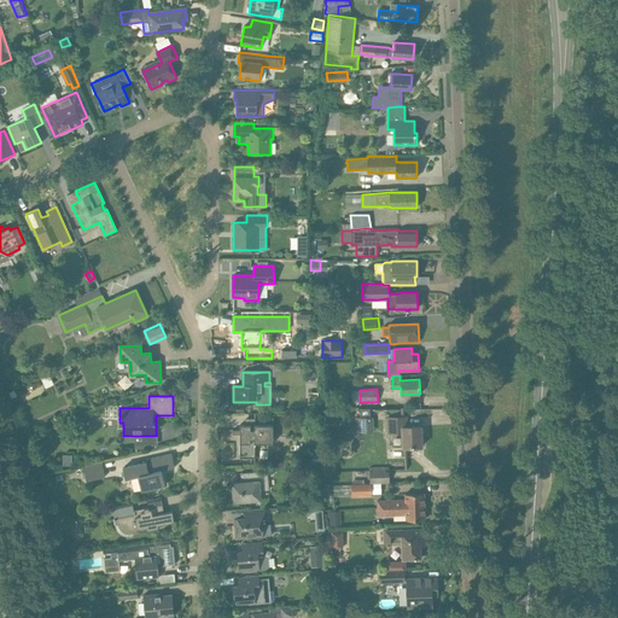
[(338,415),(330,415),(330,425),(345,425),(345,417),(338,417),(338,415)]
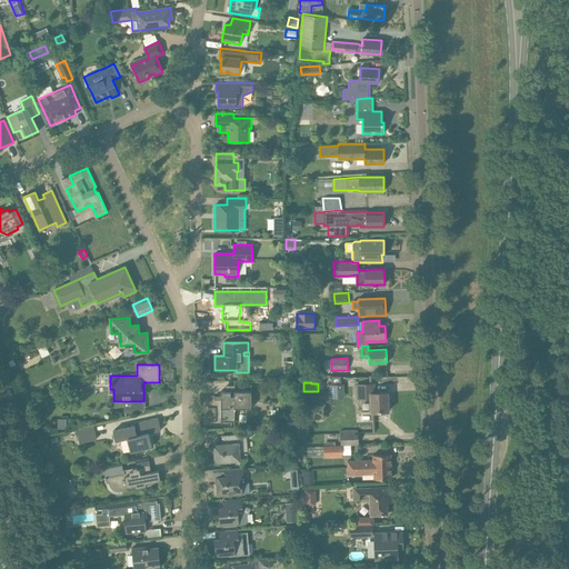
[(345,398),(343,383),(328,385),(328,398),(345,398)]
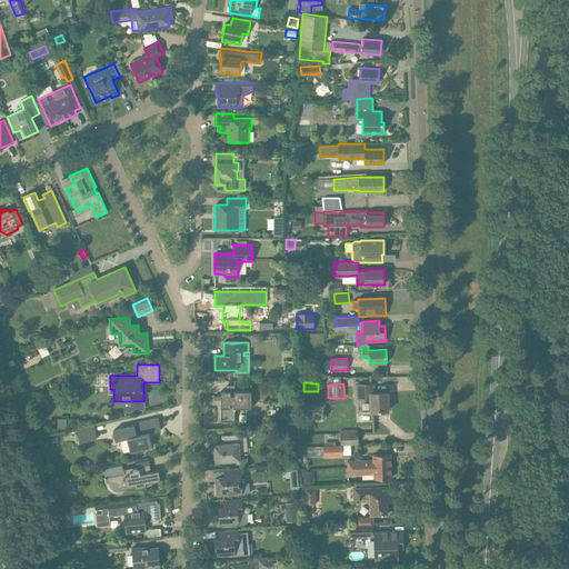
[(373,392),(373,385),(357,385),(357,399),(370,399),(371,411),(389,411),(388,392),(373,392)]
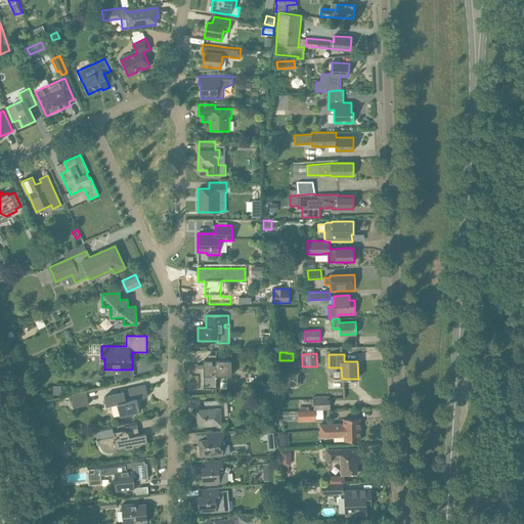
[(231,360),(204,360),(203,388),(216,389),(216,376),(231,376),(231,360)]
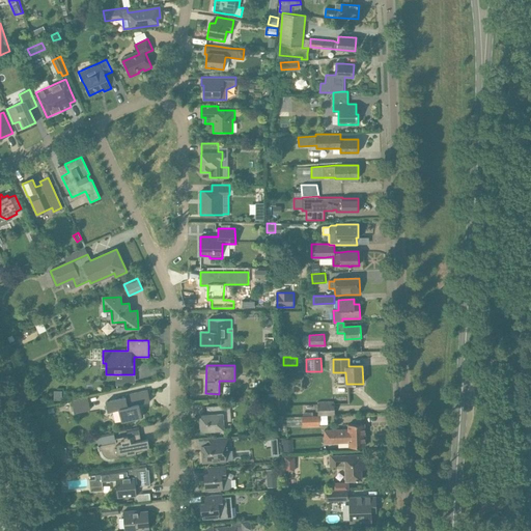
[(150,401),(147,390),(137,392),(124,395),(124,397),(105,401),(107,411),(118,409),(121,421),(142,417),(139,403),(150,401)]
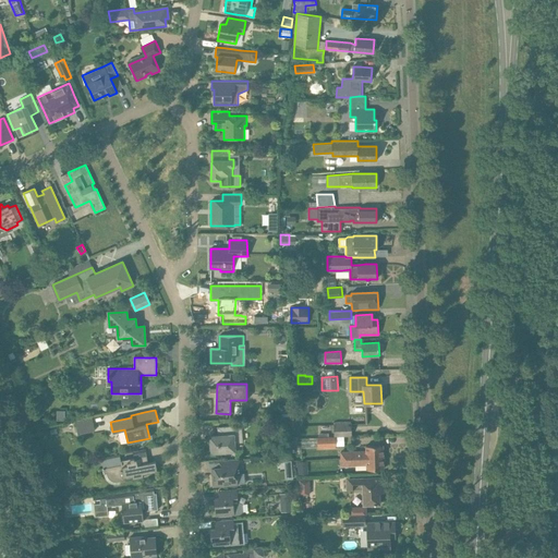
[(94,429),(91,416),(74,420),(77,434),(94,429)]
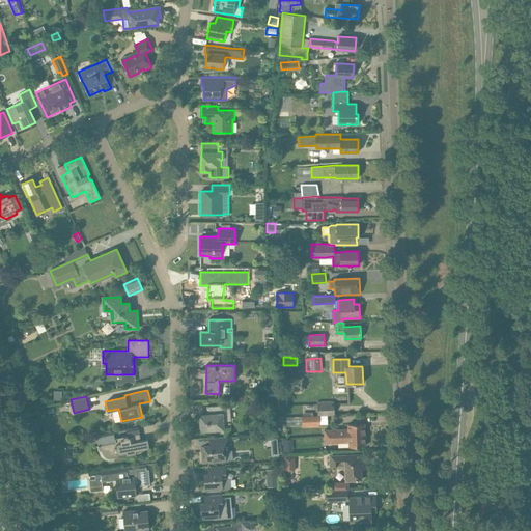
[(334,414),(333,403),(317,403),(317,414),(334,414)]
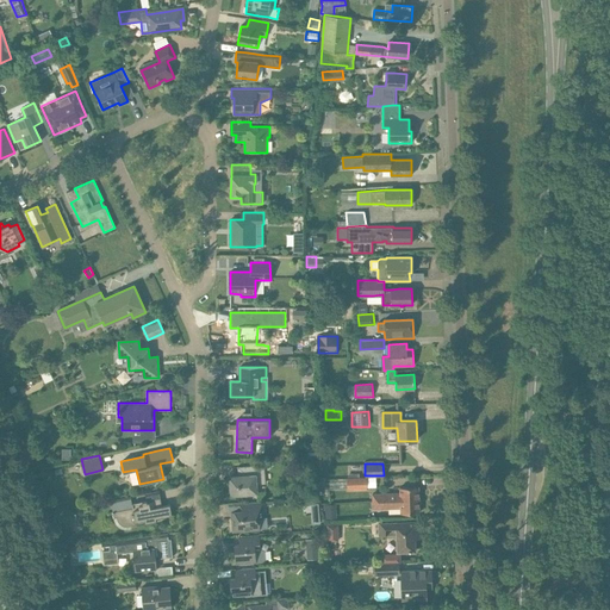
[(265,483),(263,466),(247,467),(248,475),(230,477),(231,495),(256,492),(256,483),(265,483)]
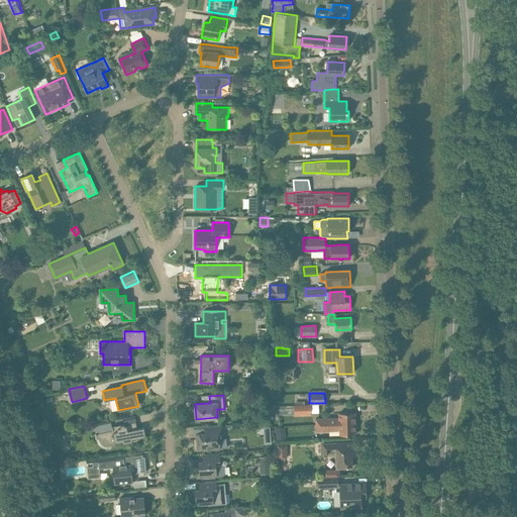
[(310,413),(310,405),(295,406),(295,414),(310,413)]
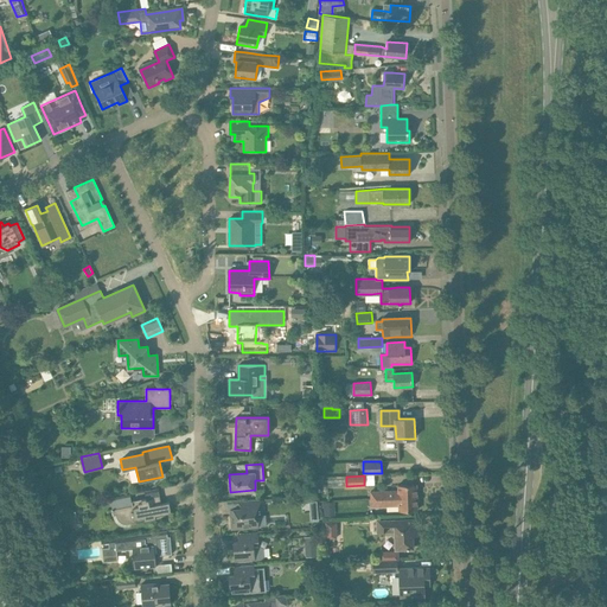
[(417,497),(416,485),(398,485),(398,491),(370,492),(371,499),(417,497)]
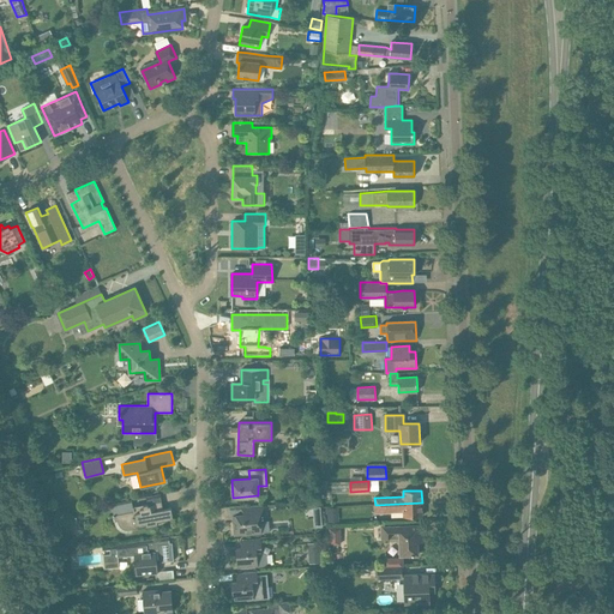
[(112,504),(114,515),(118,515),(120,521),(120,522),(121,523),(124,525),(125,525),(127,527),(131,527),(131,529),(158,524),(157,521),(173,518),(172,507),(163,509),(162,501),(133,507),(131,500),(112,504)]
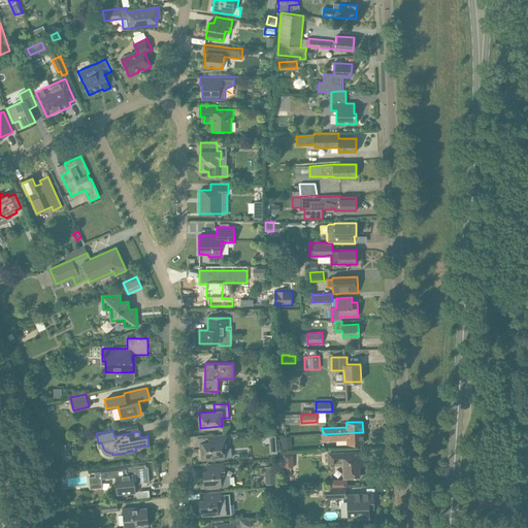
[(363,432),(323,434),(323,440),(324,440),(347,439),(348,444),(363,443),(363,432)]
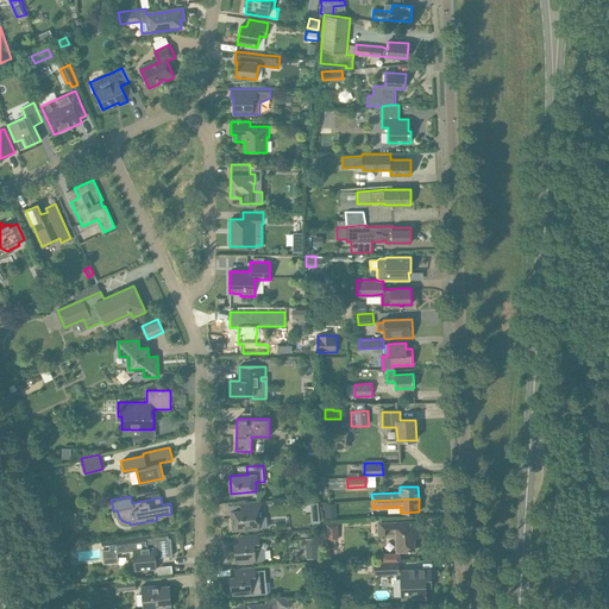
[(262,516),(262,501),(240,503),(240,510),(231,512),(233,531),(259,528),(258,516),(262,516)]
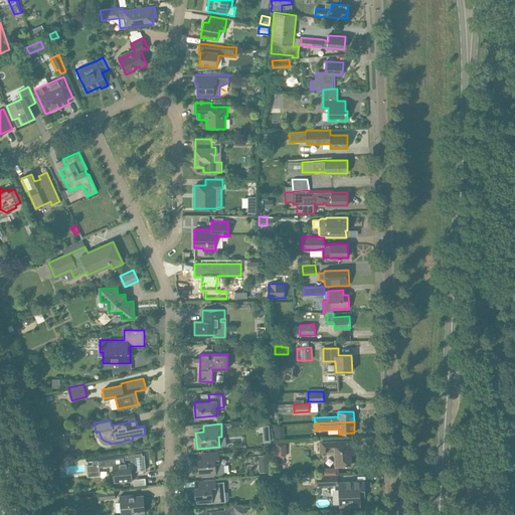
[(273,426),(274,431),(275,431),(276,438),(285,438),(284,425),(273,426)]
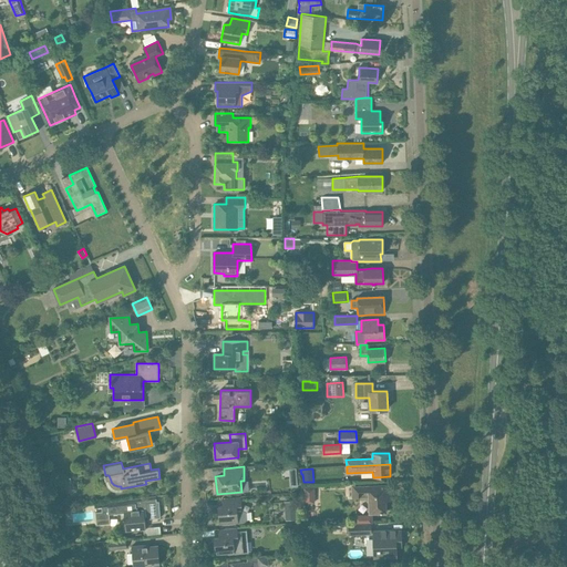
[(391,501),(390,485),(352,486),(352,496),(369,496),(369,513),(387,512),(385,501),(391,501)]
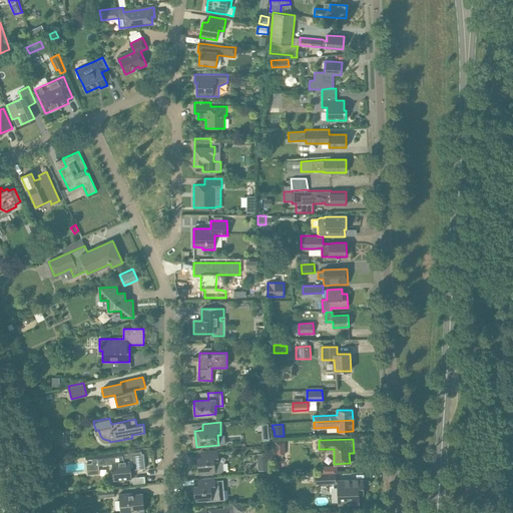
[(276,455),(285,455),(285,441),(276,441),(276,455)]
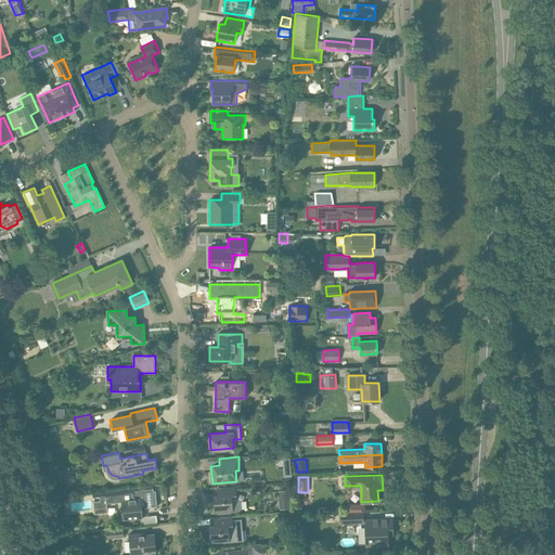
[(154,491),(153,485),(104,492),(105,497),(92,498),(93,513),(107,512),(106,503),(120,501),(123,519),(142,518),(141,508),(157,506),(155,491),(154,491)]
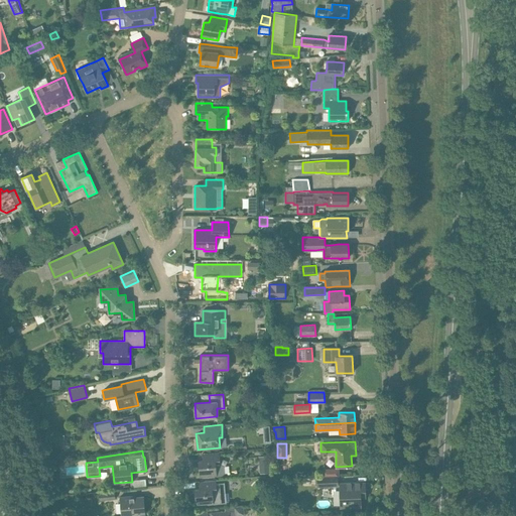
[(224,474),(224,467),(220,465),(219,453),(202,454),(203,461),(199,462),(200,477),(222,476),(224,474)]
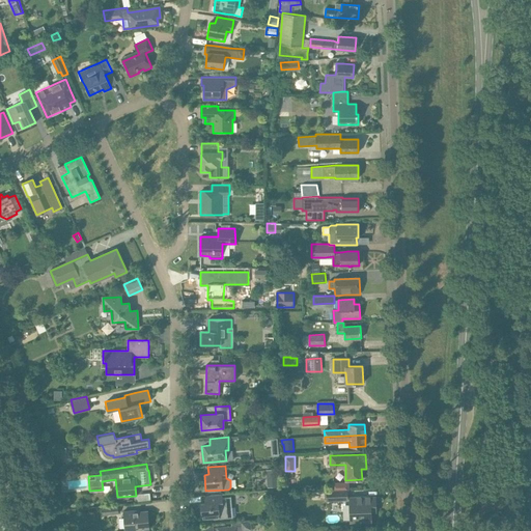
[(278,477),(267,478),(268,487),(278,486),(278,477)]
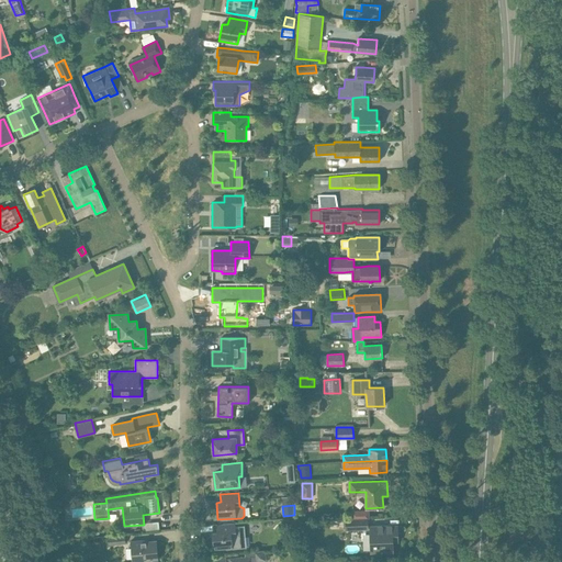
[(368,529),(367,518),(346,519),(346,530),(368,529)]
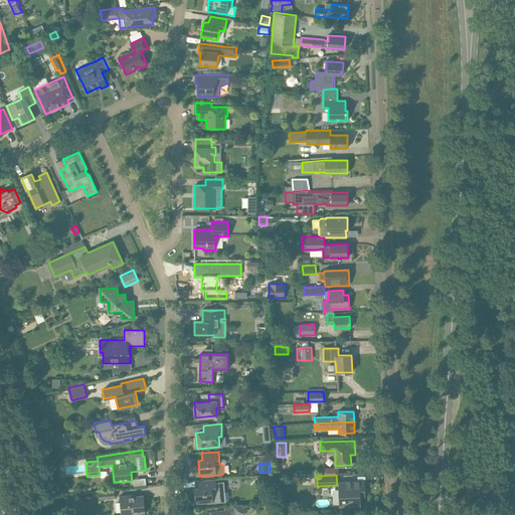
[(290,491),(290,479),(278,479),(278,491),(290,491)]
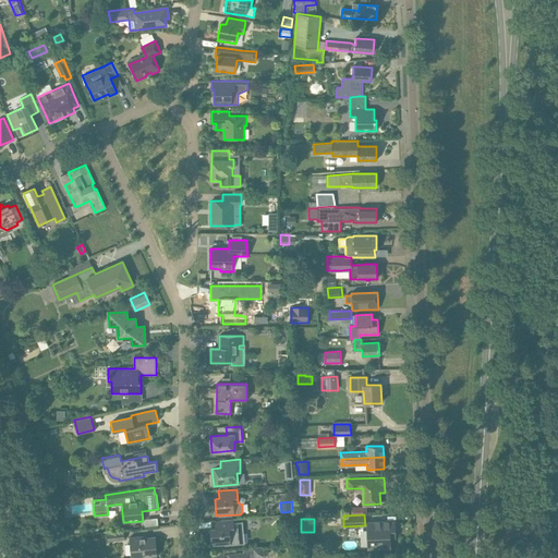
[(216,529),(210,529),(213,546),(223,545),(231,545),(231,543),(239,543),(239,534),(243,534),(243,522),(234,523),(233,520),(229,520),(215,521),(216,529)]
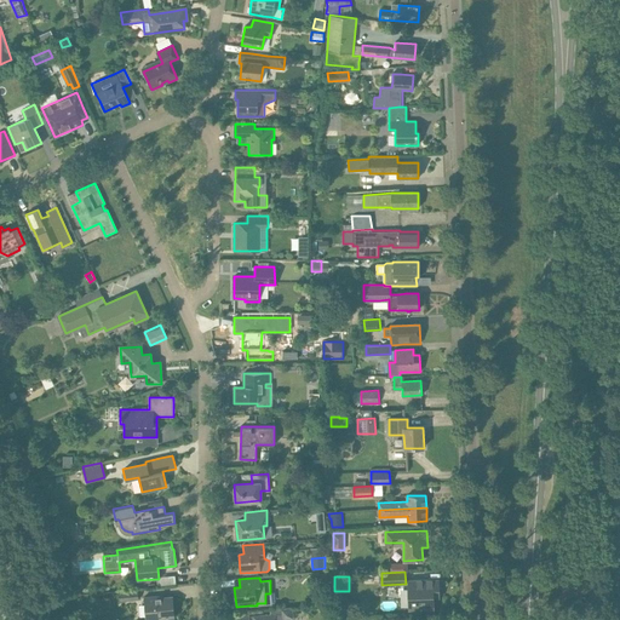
[(438,597),(438,579),(408,580),(409,609),(434,608),(432,597),(438,597)]
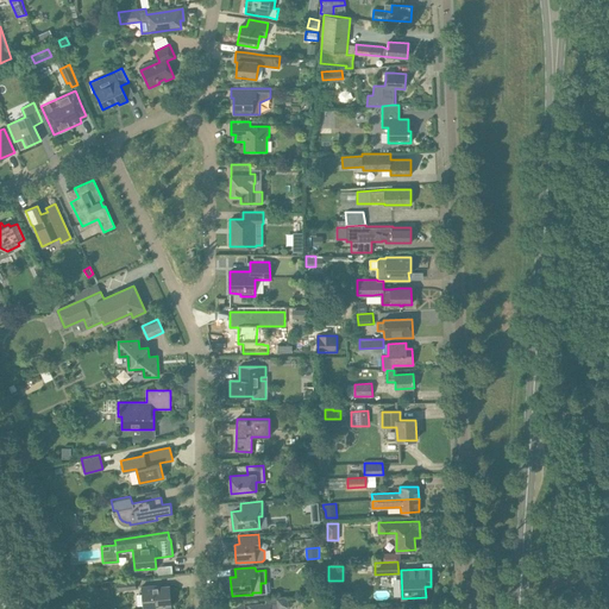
[(136,588),(135,578),(115,581),(117,590),(136,588)]
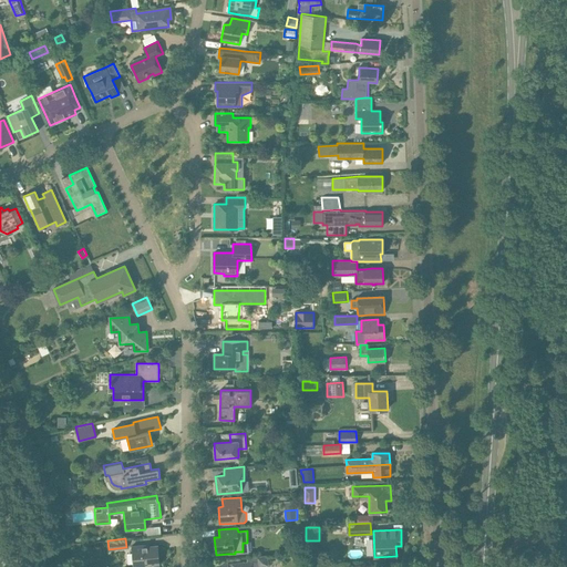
[(133,566),(143,566),(151,566),(151,565),(160,564),(158,545),(147,546),(142,547),(142,545),(131,546),(133,566)]
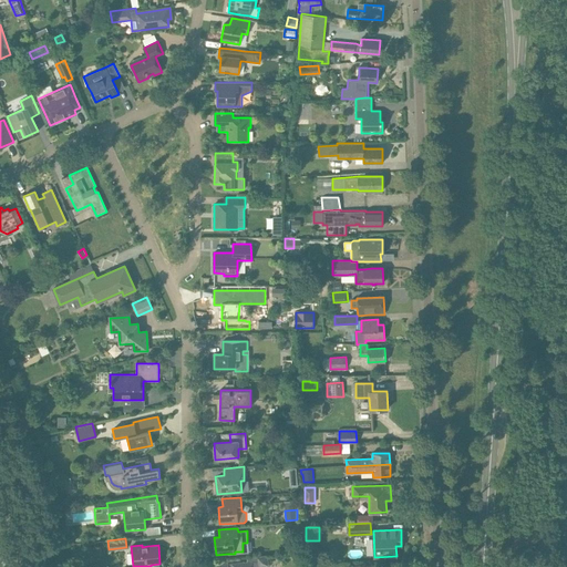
[(268,566),(267,556),(247,557),(247,562),(232,564),(232,566),(257,566),(268,566)]
